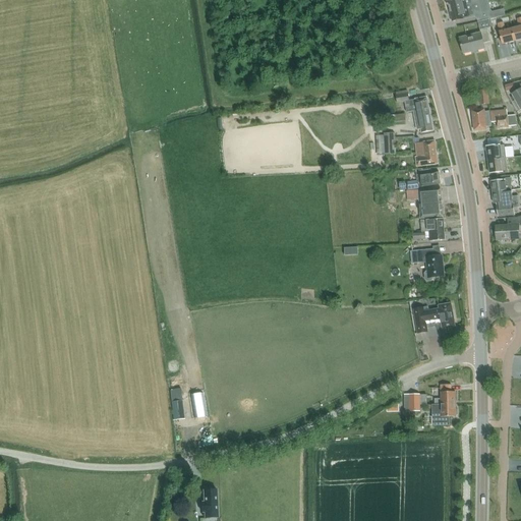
[(446,0),(448,6),(449,6),(450,9),(487,0),(446,0)]
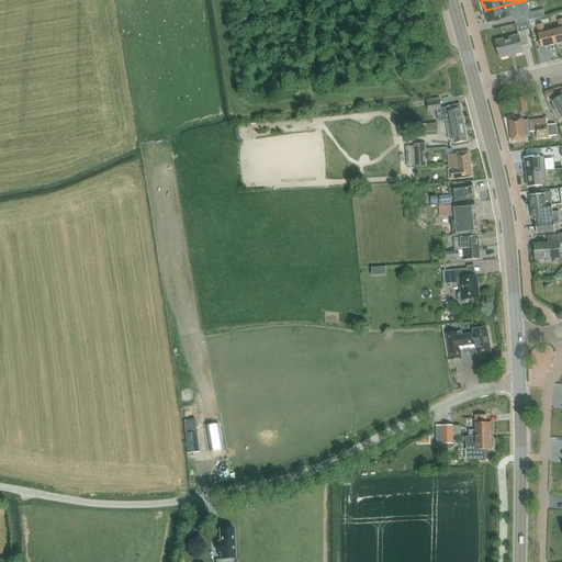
[(526,0),(485,10),(489,23),(512,18),(516,24),(528,21),(544,18),(543,11),(530,14),(526,0)]
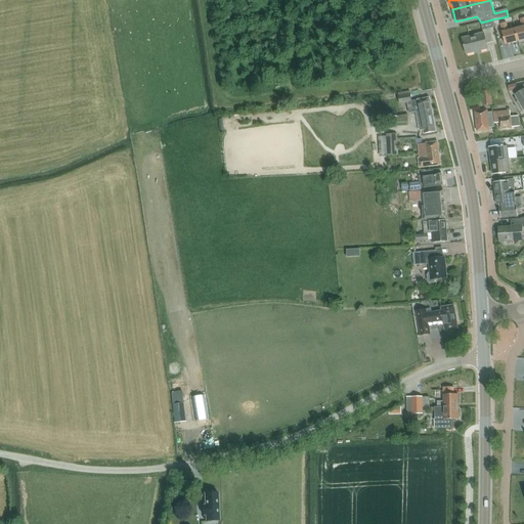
[(523,40),(523,17),(520,18),(522,27),(515,29),(518,41),(523,40)]
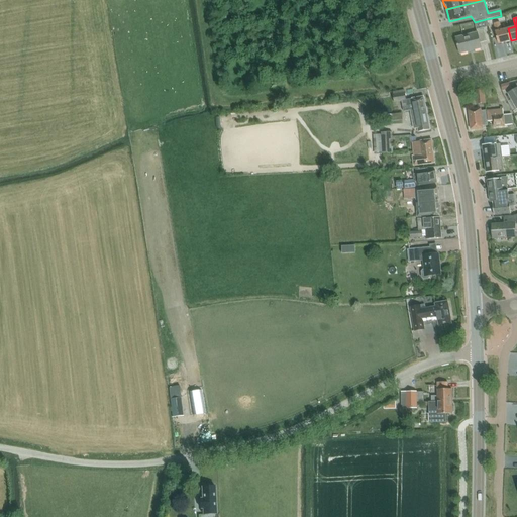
[(488,27),(486,19),(475,22),(478,32),(456,37),(460,54),(482,48),(481,43),(487,41),(484,28),(488,27)]
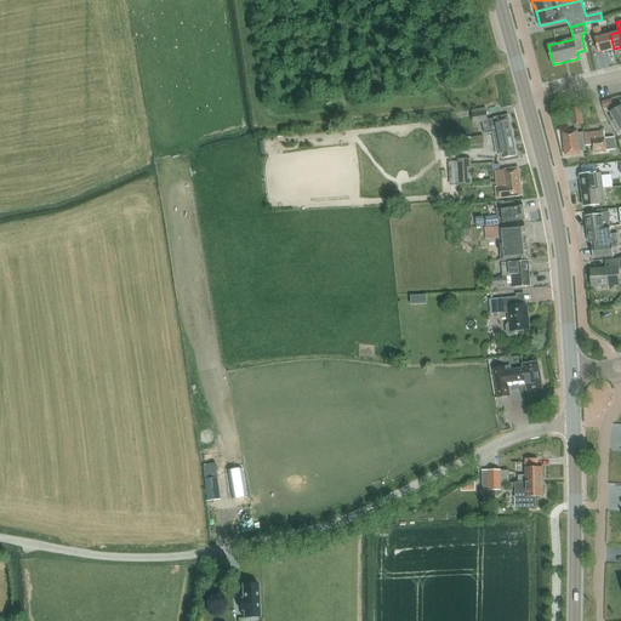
[(593,28),(596,38),(598,52),(614,49),(610,34),(602,36),(599,27),(593,28)]
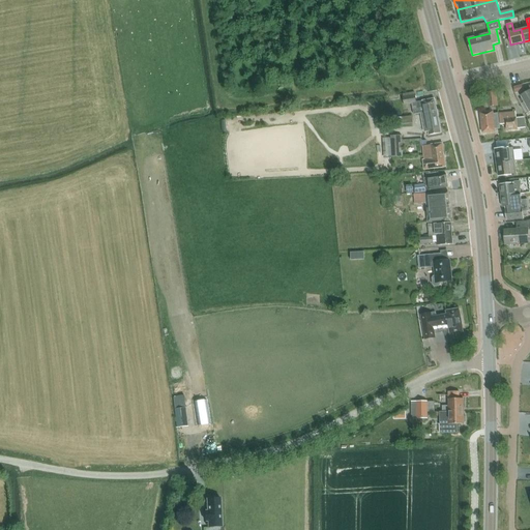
[(514,93),(522,91),(521,85),(512,86),(514,93)]
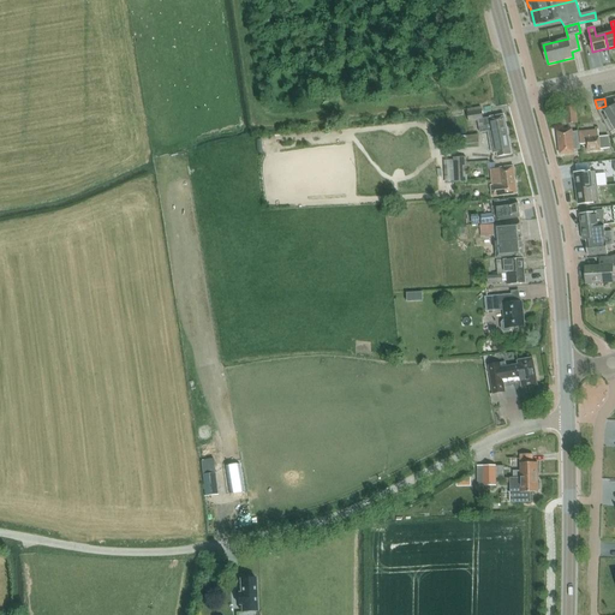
[(603,115),(607,120),(605,120),(611,132),(614,130),(614,105),(604,112),(605,113),(603,115)]
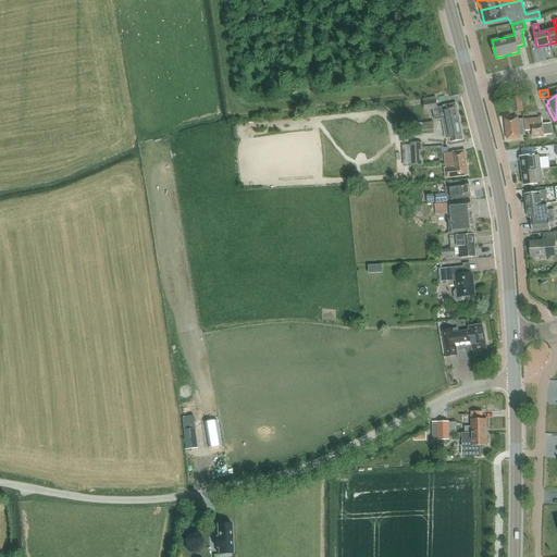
[(512,97),(514,111),(514,113),(523,112),(521,96),(512,97)]
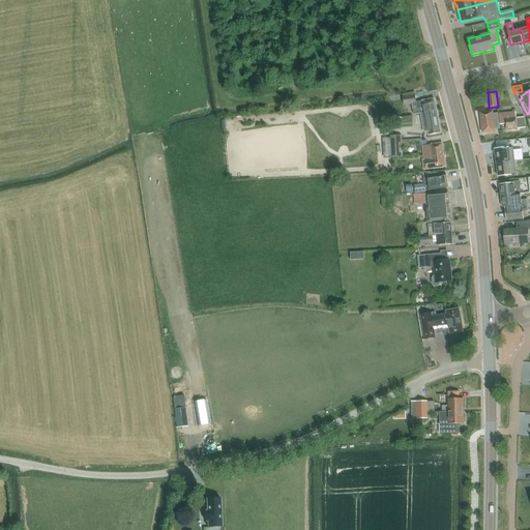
[(412,105),(414,115),(420,114),(437,111),(435,99),(422,101),(417,102),(415,95),(403,97),(405,106),(412,105)]
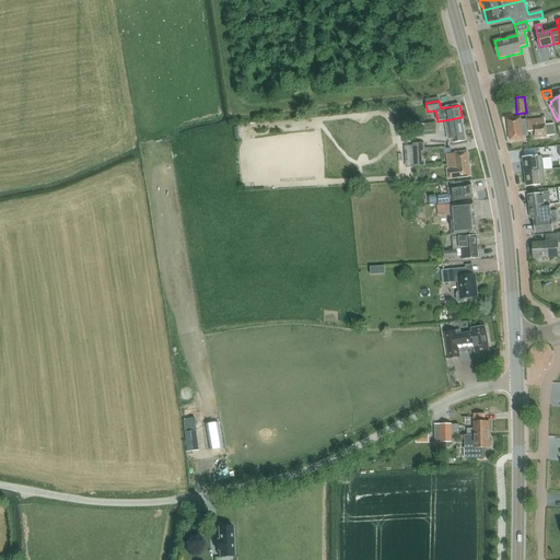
[(557,135),(555,124),(546,125),(545,116),(543,116),(543,118),(527,120),(529,132),(534,131),(535,138),(557,135)]
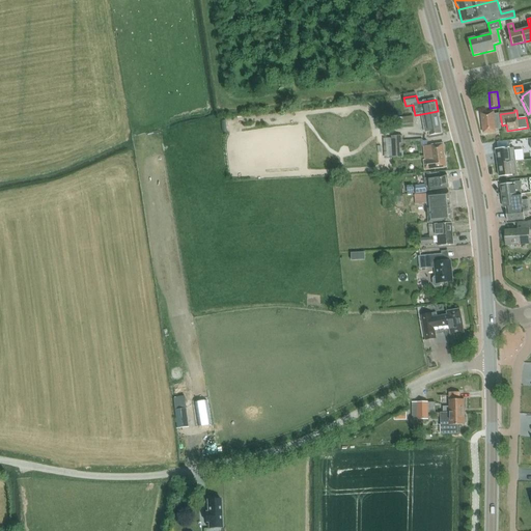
[(421,114),(422,114),(425,133),(429,132),(430,136),(442,134),(438,111),(421,114)]
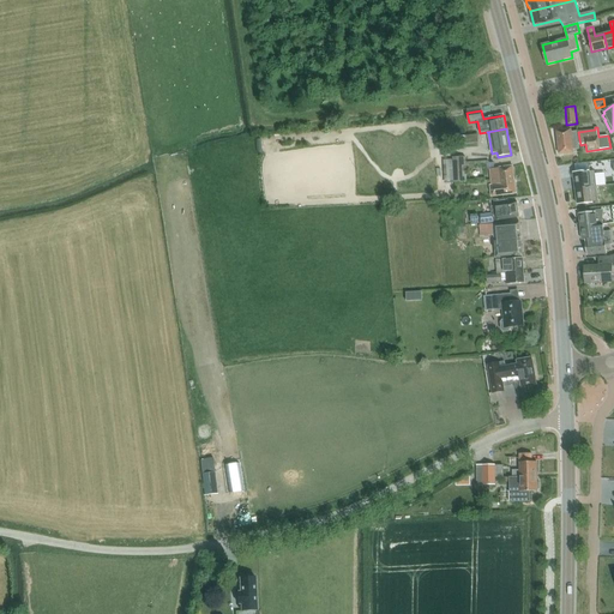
[(579,148),(577,136),(577,131),(571,132),(571,130),(557,131),(559,154),(573,152),(573,149),(579,148)]
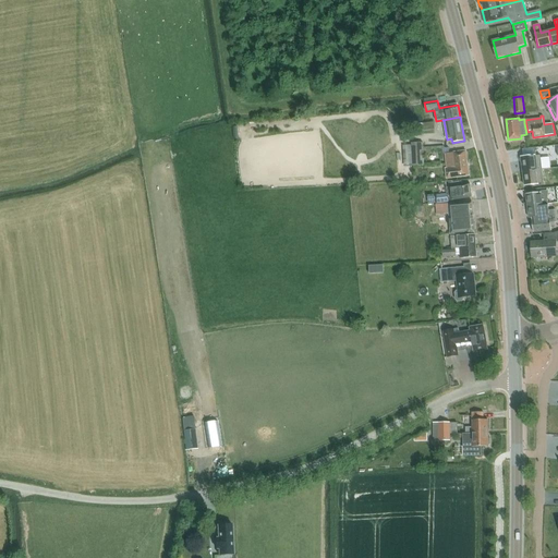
[(413,166),(424,165),(423,143),(412,144),(413,166)]
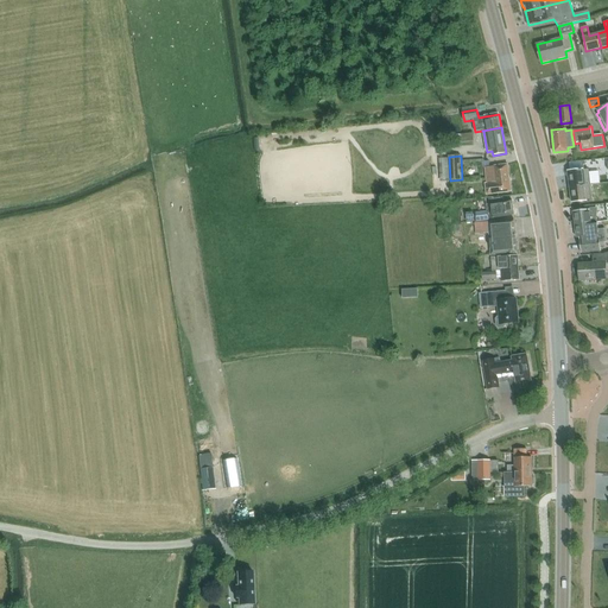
[(487,195),(511,191),(510,178),(507,165),(486,168),(487,184),(486,184),(487,195)]
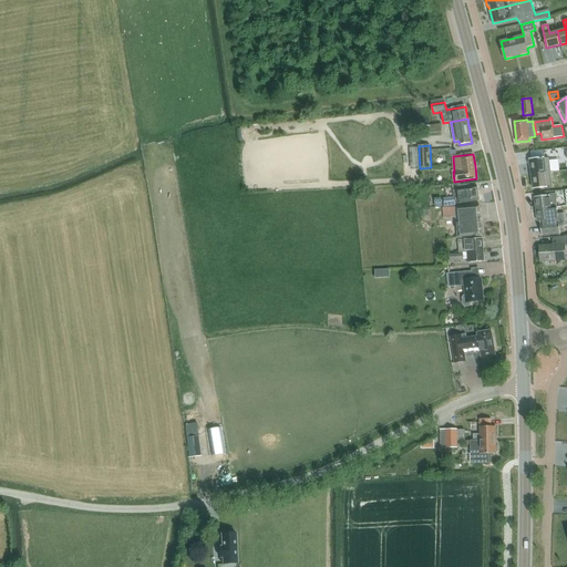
[(532,160),(529,160),(532,174),(550,173),(549,158),(545,160),(544,158),(532,160)]
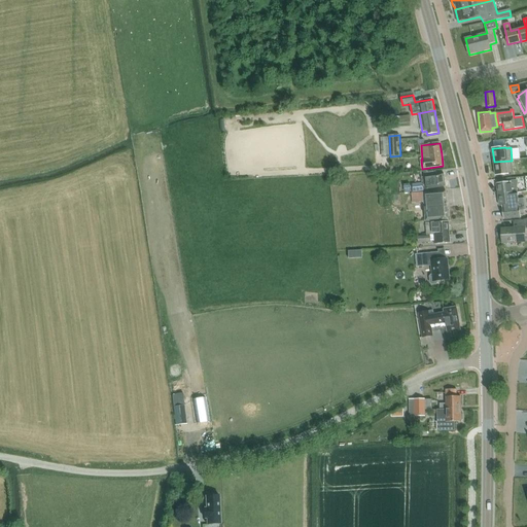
[(512,161),(494,162),(495,176),(508,174),(508,173),(513,173),(512,161)]
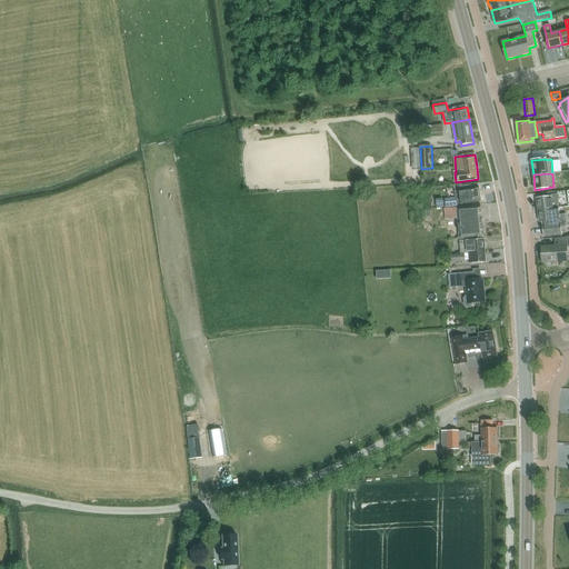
[(455,199),(445,200),(446,208),(457,207),(457,205),(481,201),(479,188),(453,191),(455,199)]
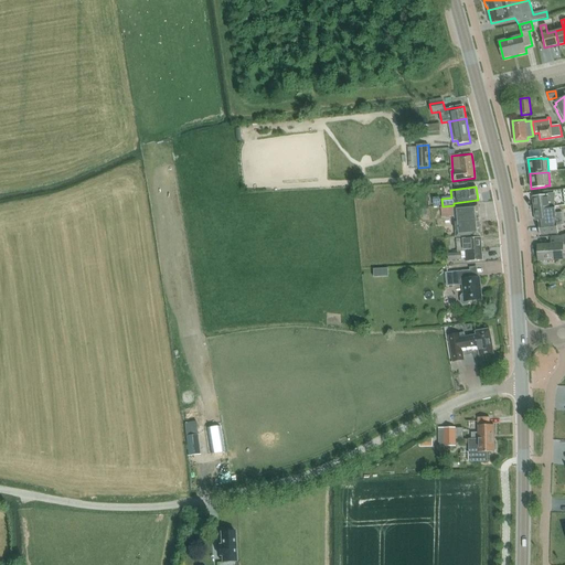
[(533,196),(534,209),(555,206),(561,205),(561,202),(554,202),(554,198),(547,195),(533,196)]
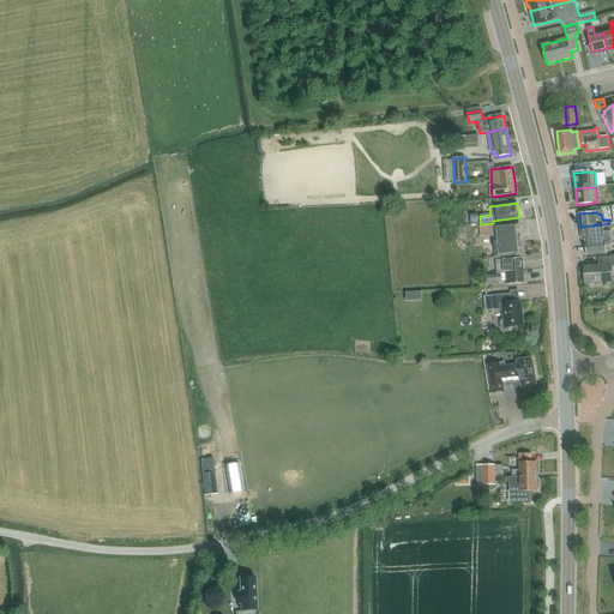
[(519,223),(493,224),(479,226),(480,238),(494,236),(497,258),(523,256),(519,223)]
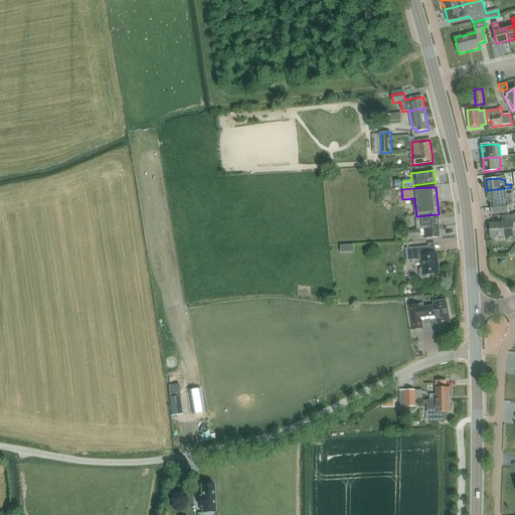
[(507,194),(506,188),(487,190),(489,201),(490,201),(492,214),(509,212),(509,209),(512,209),(511,204),(514,204),(512,193),(507,194)]
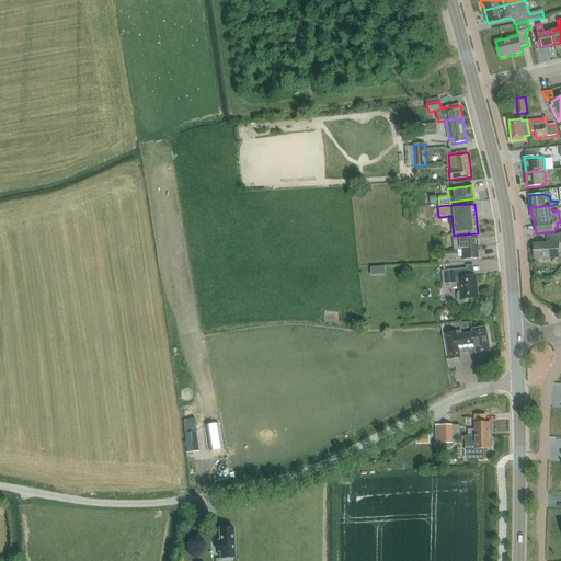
[(548,258),(560,258),(559,243),(560,243),(560,233),(547,235),(547,243),(534,243),(535,259),(548,258)]
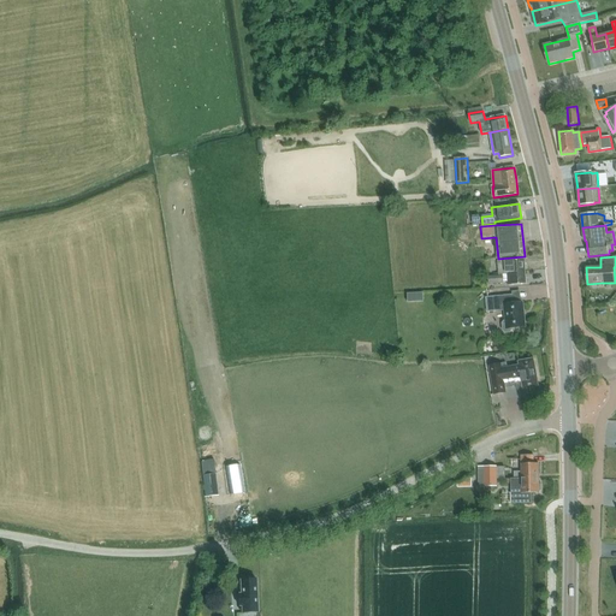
[(525,259),(498,261),(499,274),(503,274),(508,274),(511,274),(511,272),(526,272),(525,259)]
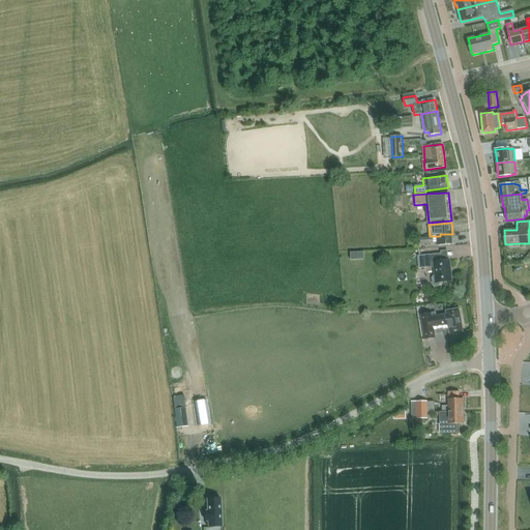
[(452,244),(452,234),(440,234),(440,236),(437,236),(437,245),(452,244)]
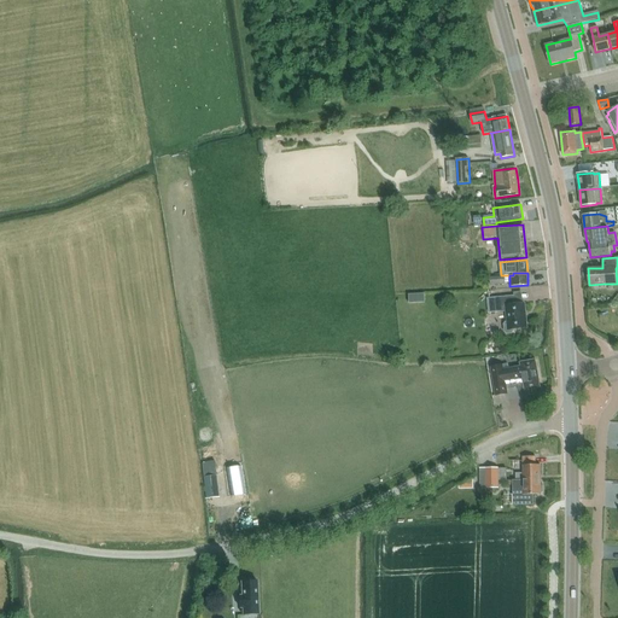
[(507,312),(508,322),(505,322),(503,325),(505,332),(507,334),(512,333),(514,332),(513,330),(526,328),(524,304),(516,304),(514,296),(488,298),(489,313),(507,312)]
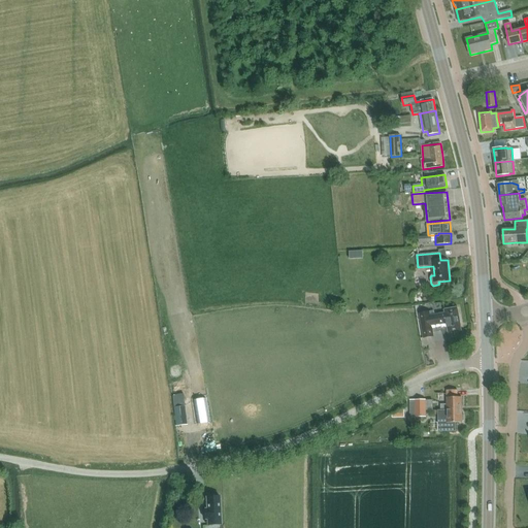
[(434,311),(420,314),(424,338),(433,336),(433,332),(441,331),(442,333),(443,335),(446,335),(449,335),(449,334),(462,331),(459,314),(458,307),(444,309),(444,314),(434,315),(434,311)]
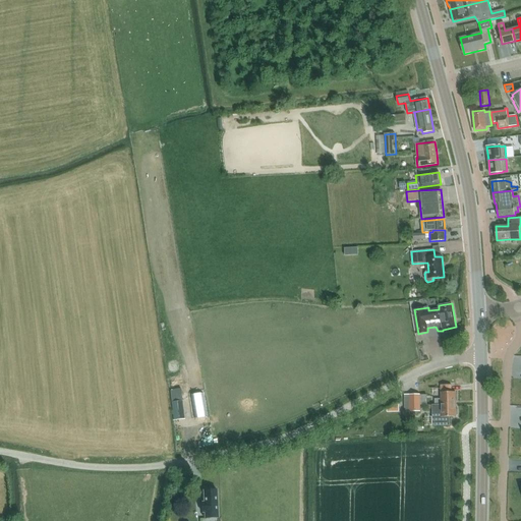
[(452,392),(451,385),(441,386),(442,399),(435,399),(435,405),(456,405),(456,392),(452,392)]
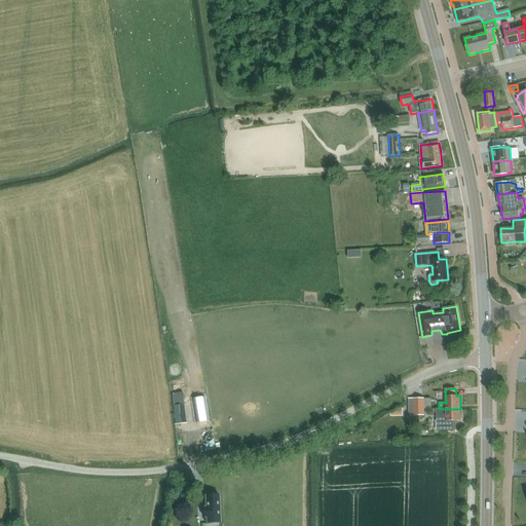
[(184,405),(183,405),(182,397),(171,398),(172,407),(174,406),(176,424),(186,423),(184,405)]
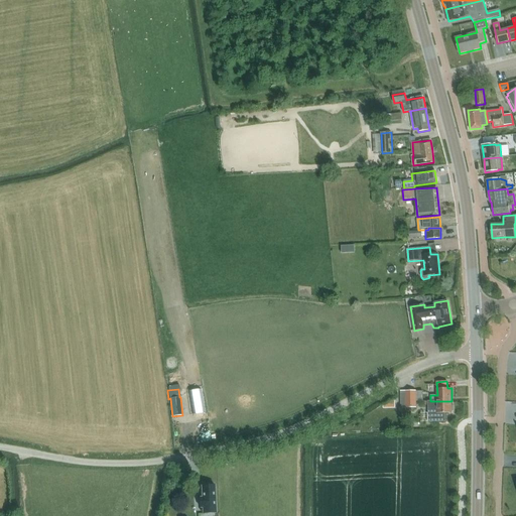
[(205,413),(201,389),(187,391),(191,415),(205,413)]
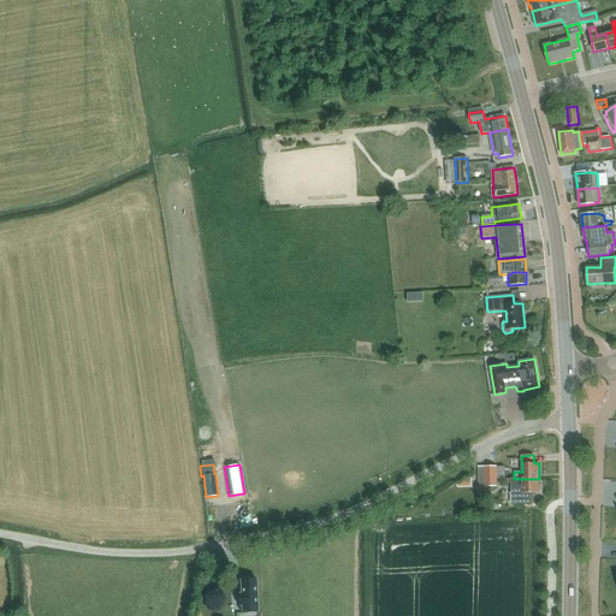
[(485,467),(485,487),(497,487),(497,479),(497,467),(485,467)]
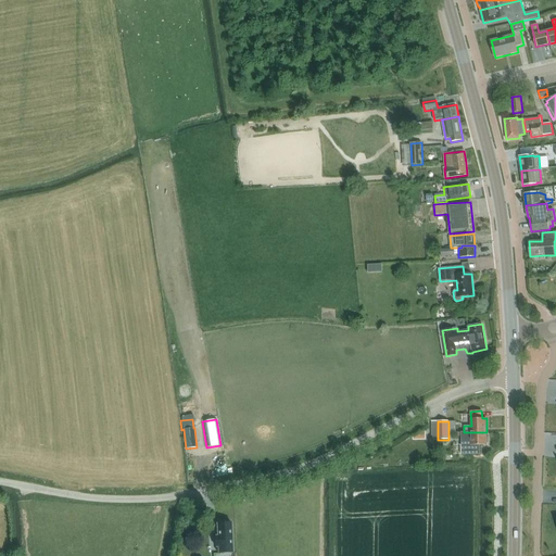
[(464,432),(462,432),(462,455),(480,455),(479,445),(487,445),(487,432),(464,432)]
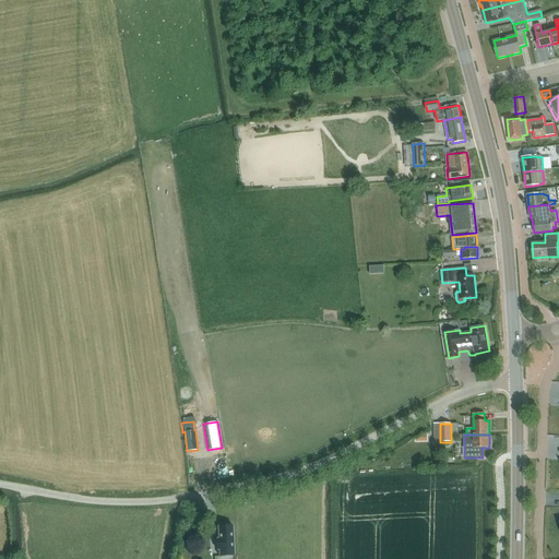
[(234,556),(232,525),(218,526),(219,539),(216,539),(216,550),(217,550),(217,554),(221,554),(221,557),(234,556)]
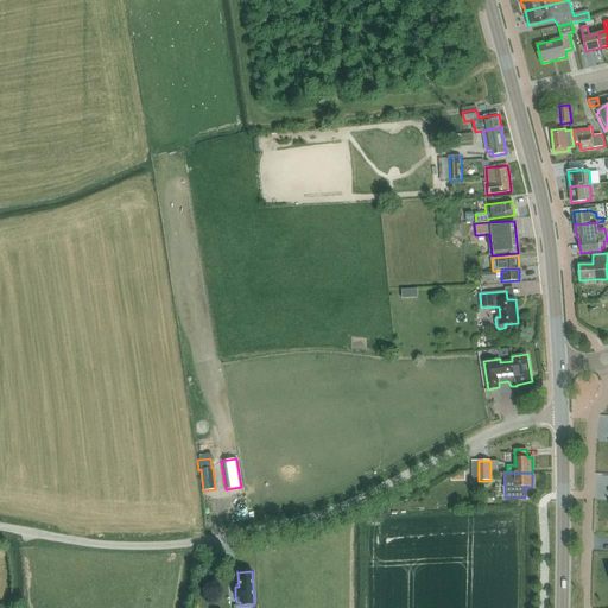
All buildings are outlined.
